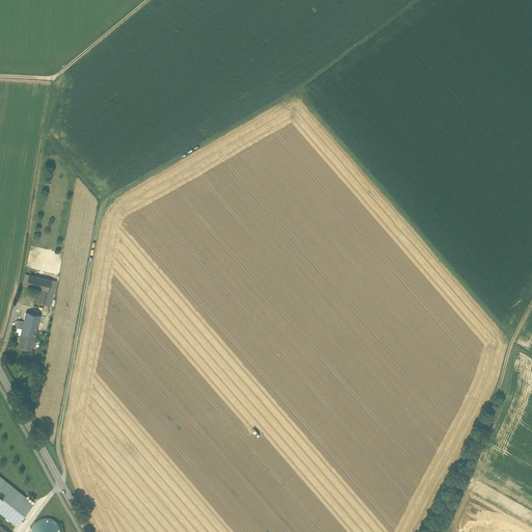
[(51,280),(29,274),(27,286),(42,289),(48,291),(51,280)]
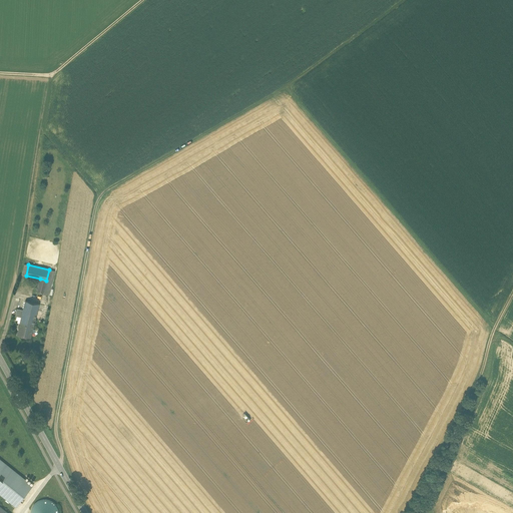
[(46,281),(43,294),(48,295),(54,271),(49,270),(46,281)]
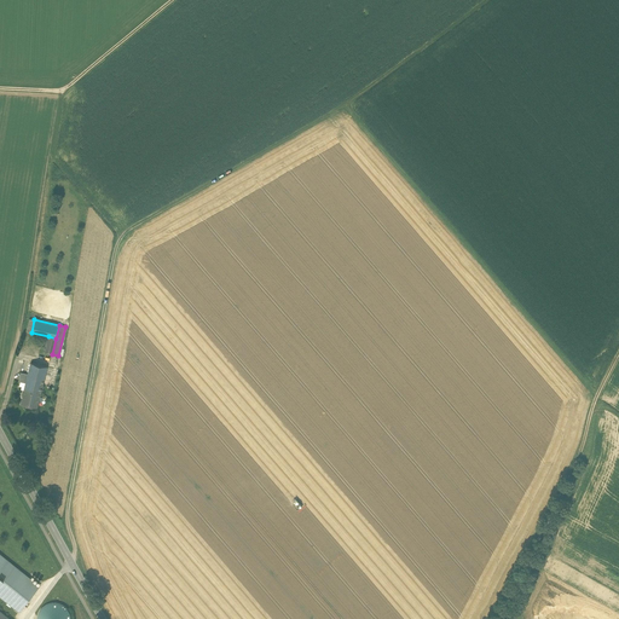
[(56,339),(48,336),(45,353),(52,354),(56,339)]
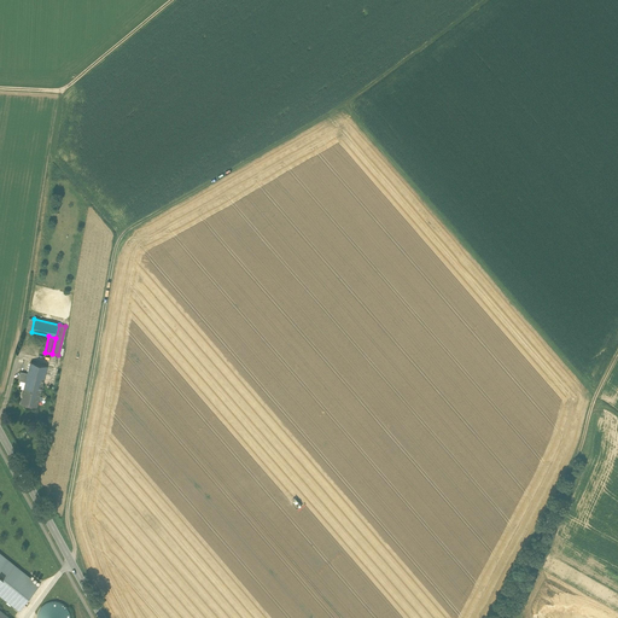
[(47,366),(30,362),(25,385),(41,389),(47,366)]
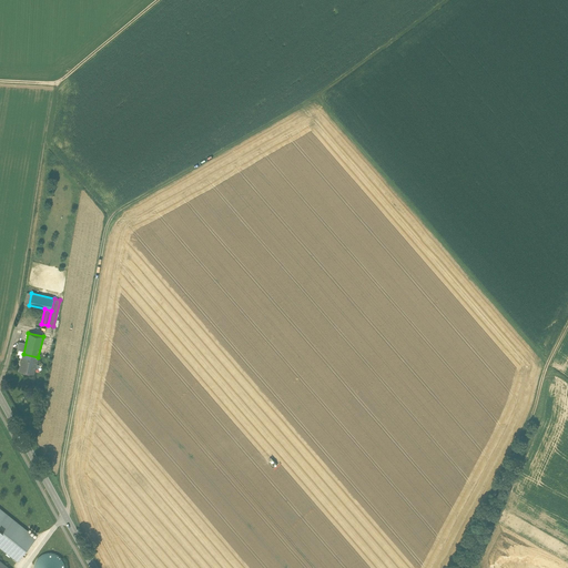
[(38,357),(23,354),(19,369),(34,374),(38,357)]
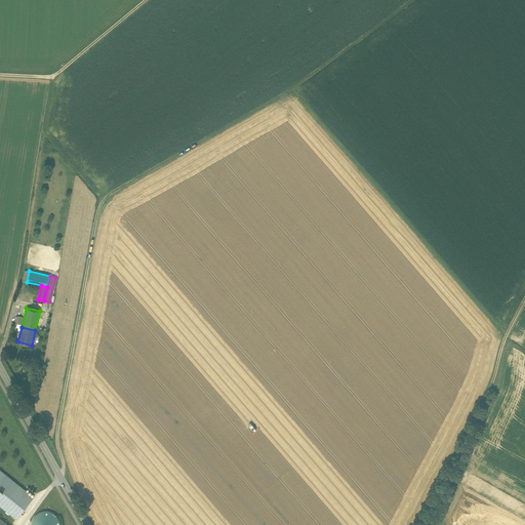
[(25,489),(0,469),(0,503),(16,518),(34,496),(25,489)]
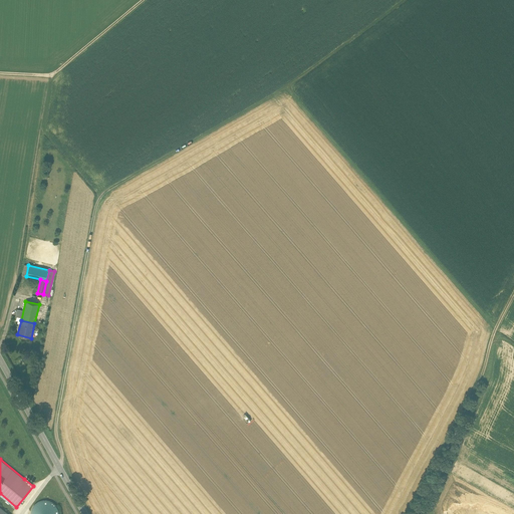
[(24,479),(33,486),(35,483),(26,475),(24,479)]
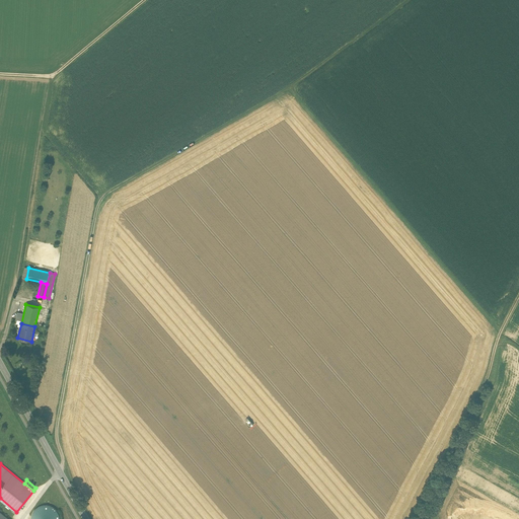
[(33,511),(31,517),(30,518),(59,518),(60,517),(58,513),(54,508),(49,505),(44,505),(39,507),(33,511)]
